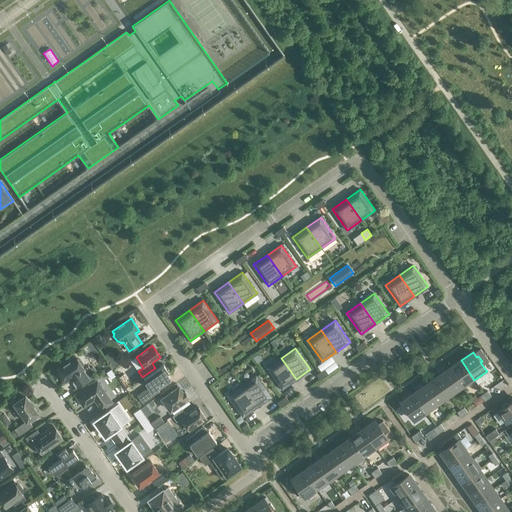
[(89,380),(82,370),(84,369),(83,367),(83,364),(80,359),(77,359),(75,357),(57,370),(66,382),(71,378),(77,388),(89,380)]
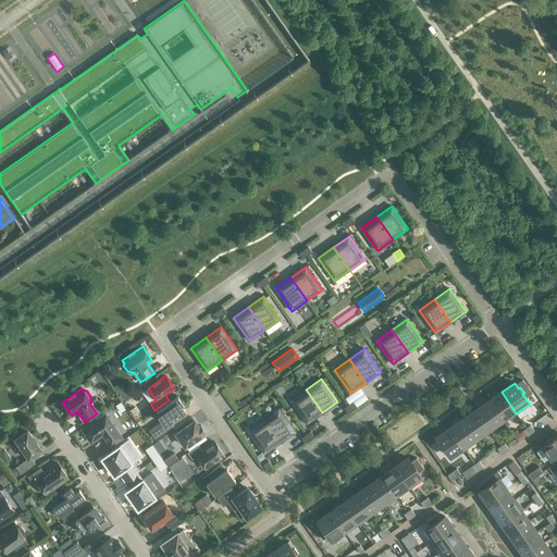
[(125,390),(119,395),(122,400),(130,395),(125,390)]
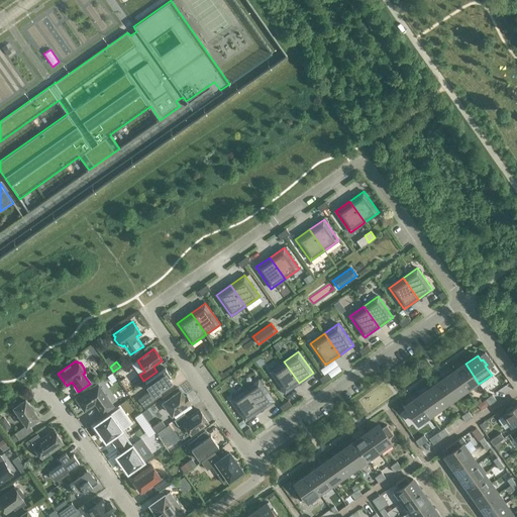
[(299,383),(284,362),(270,372),(285,393),(299,383)]
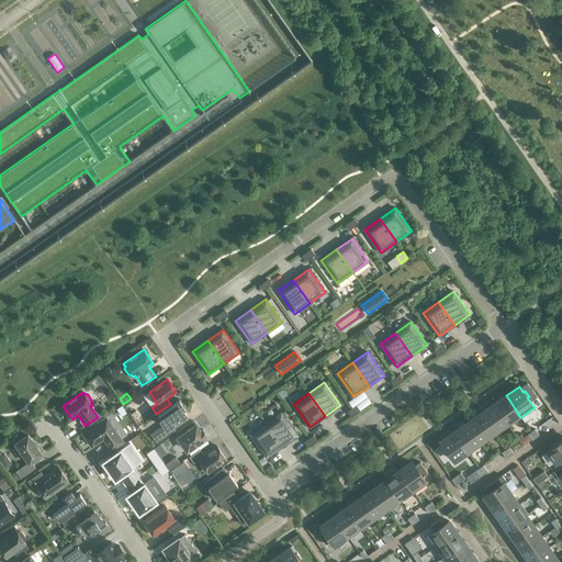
[(520,417),(506,395),(493,404),(506,424),(507,426),(520,417)]
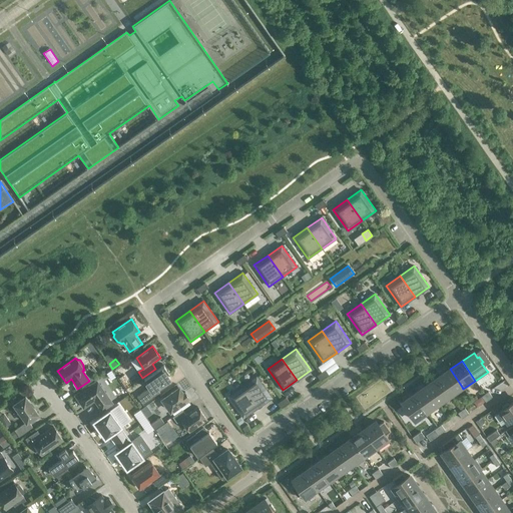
[(169,373),(164,365),(144,379),(150,388),(137,397),(143,405),(160,393),(156,388),(170,378),(167,374),(169,373)]
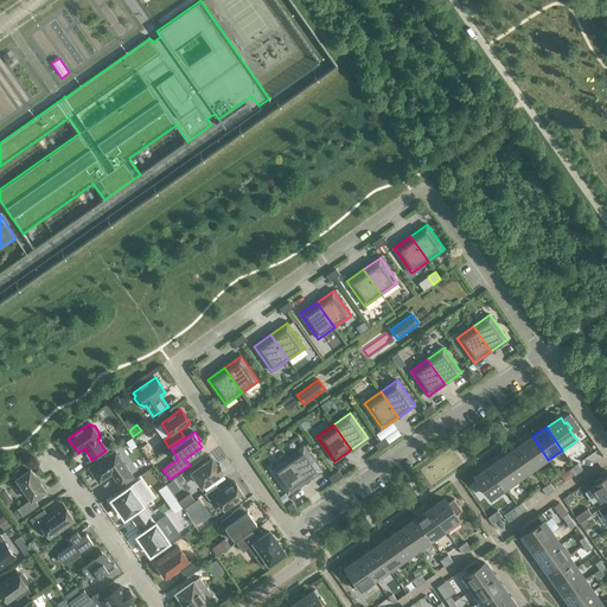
[(547,458),(532,436),(518,447),(532,467),(547,458)]
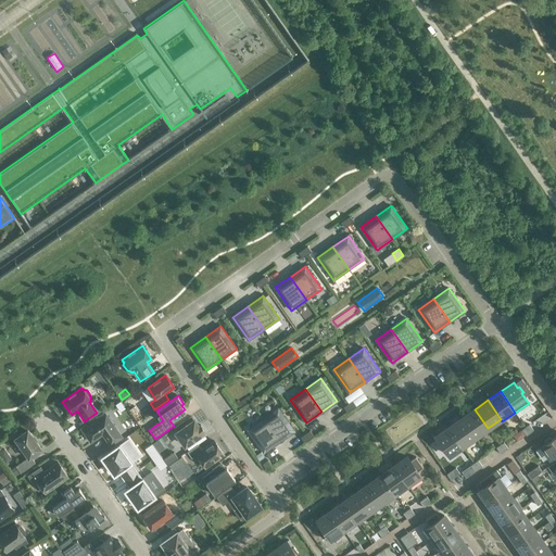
[(121,401),(115,404),(121,412),(125,408),(121,401)]
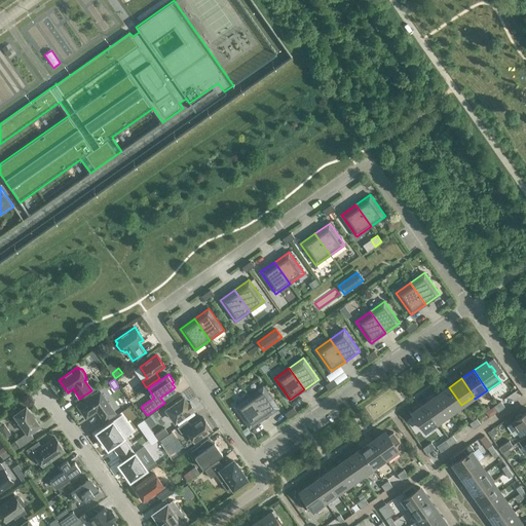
[(263,386),(249,397),(264,418),(278,408),(263,386)]
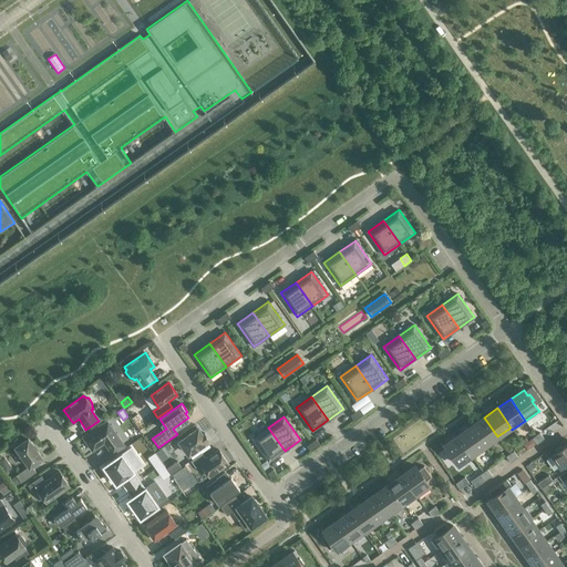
[(497,436),(484,418),(471,426),(485,446),(497,436)]
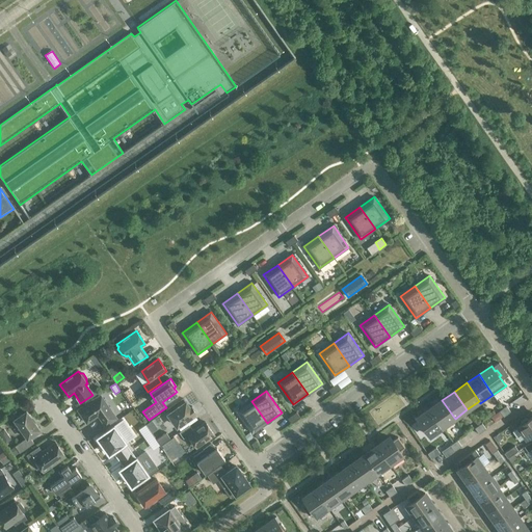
[(116,419),(101,396),(79,411),(87,423),(98,416),(106,426),(116,419)]
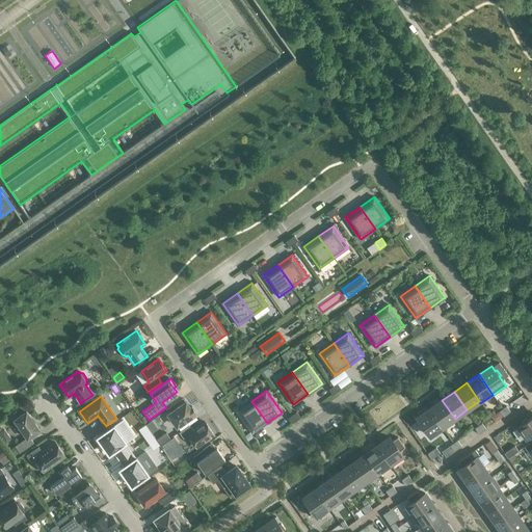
[(456,420),(455,419),(442,400),(430,408),(443,427),(444,429),(456,420)]
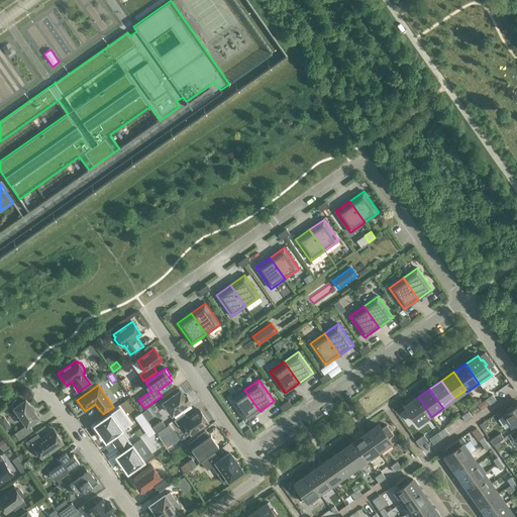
[(260,411),(244,390),(230,400),(245,421),(260,411)]
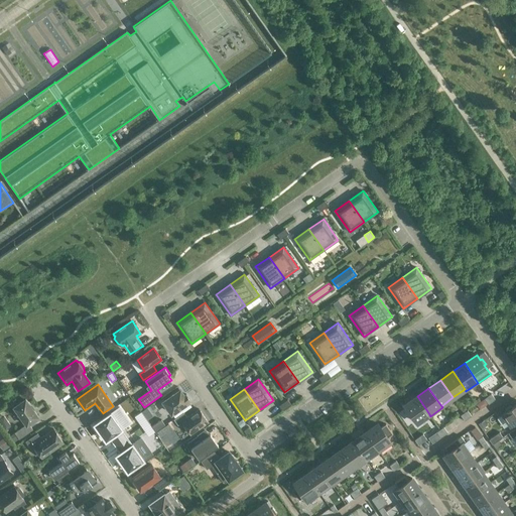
[(163,402),(171,413),(188,402),(187,400),(189,399),(186,394),(184,396),(180,390),(163,402)]
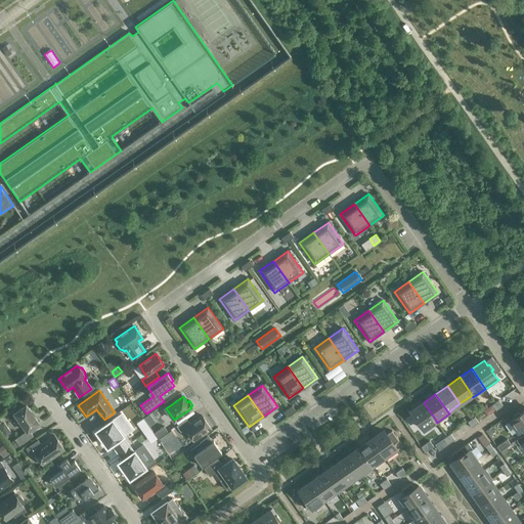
[(436,421),(424,402),(410,411),(415,417),(412,418),(417,424),(419,422),(424,429),(436,421)]
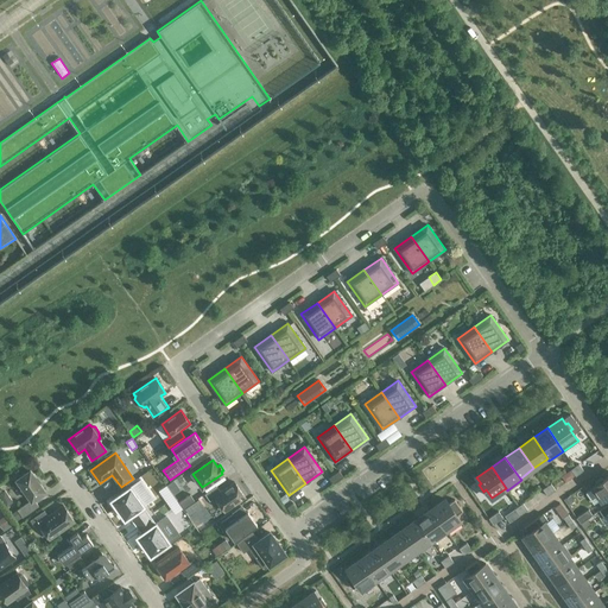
[(17,480),(31,500),(18,510),(23,517),(38,506),(33,500),(45,492),(39,482),(39,481),(38,482),(37,480),(38,480),(37,479),(30,470),(17,480)]
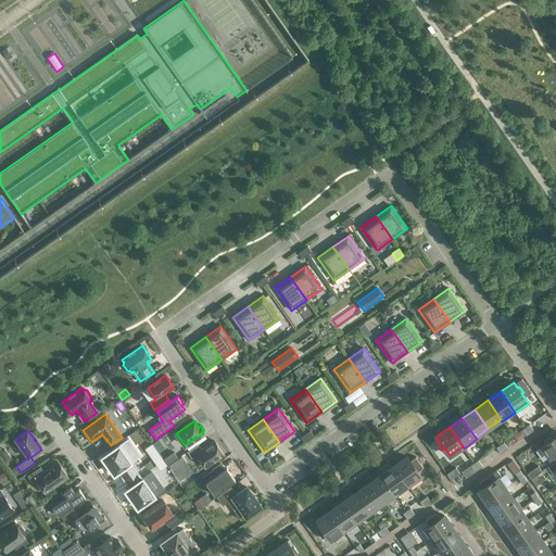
[(521,440),(517,431),(512,434),(516,443),(521,440)]
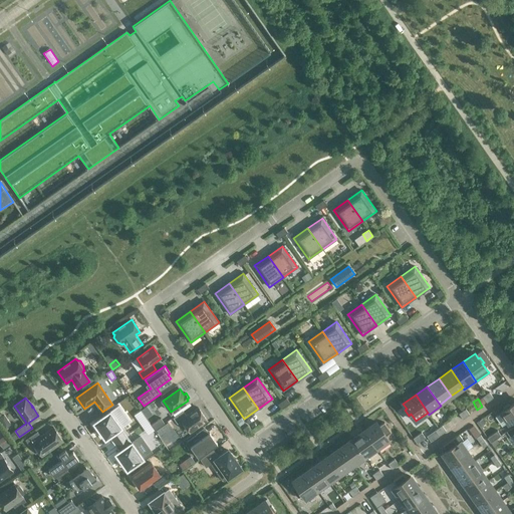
[(513,419),(513,403),(510,407),(509,405),(503,409),(504,410),(501,413),(508,423),(513,419)]
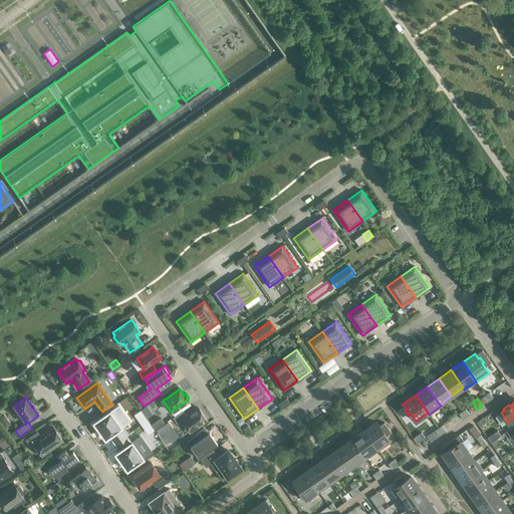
[(119,406),(94,423),(105,440),(109,437),(114,443),(125,435),(121,429),(131,422),(119,406)]
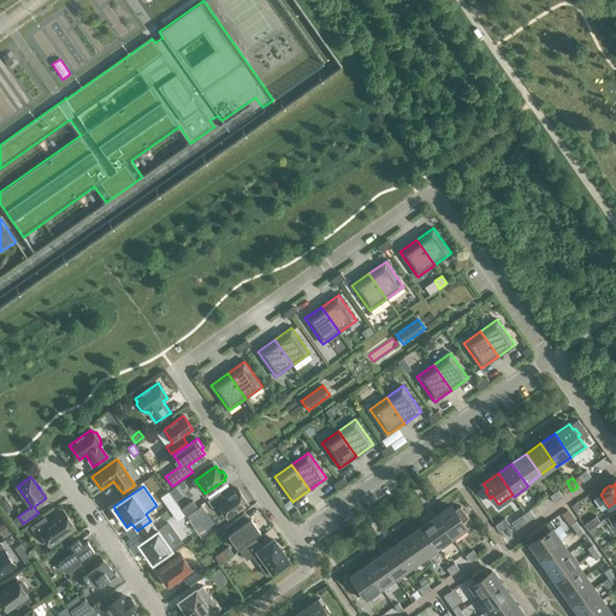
[(248,504),(238,489),(224,498),(219,492),(208,501),(213,508),(218,504),(227,519),(248,504)]
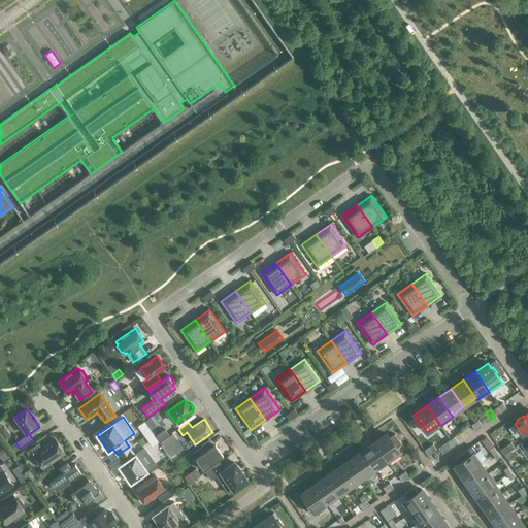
[(515,424),(508,428),(516,438),(521,434),(515,424)]
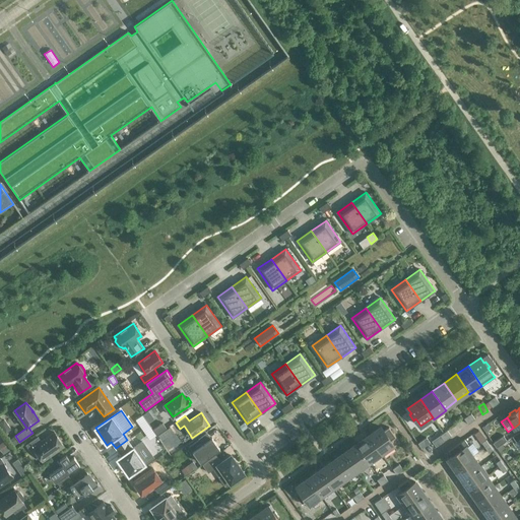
[(152,430),(156,436),(167,429),(163,423),(152,430)]
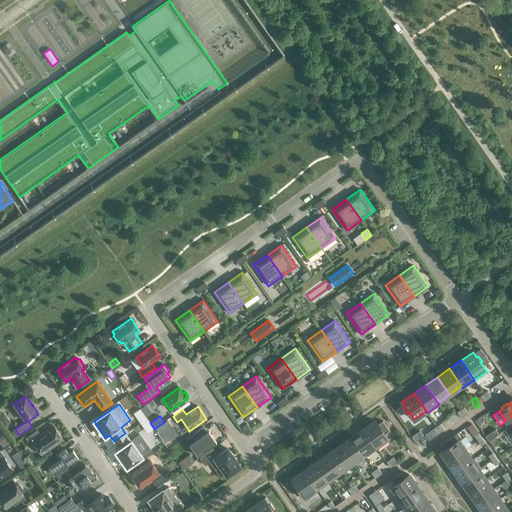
[(378,424),(375,420),(363,429),(375,446),(376,446),(387,438),(385,434),(390,431),(383,421),(378,424)]
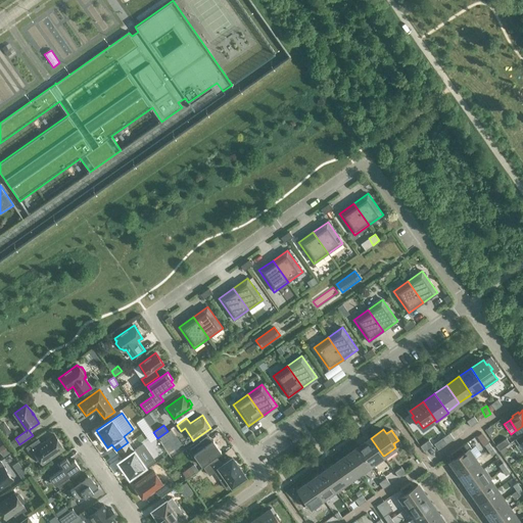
[(159,438),(163,443),(169,440),(164,434),(159,438)]
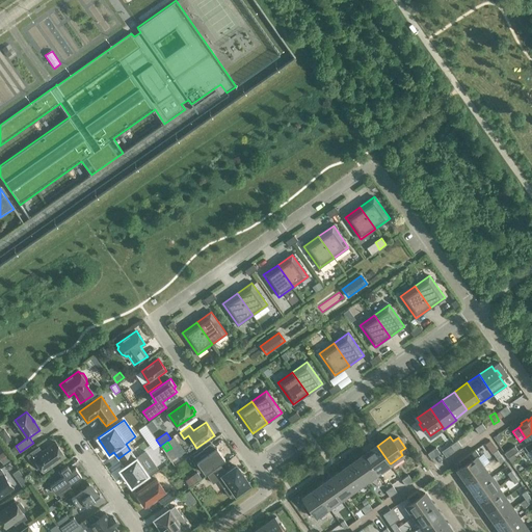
[(43,452),(38,447),(26,455),(30,461),(33,458),(44,473),(65,457),(55,443),(43,452)]
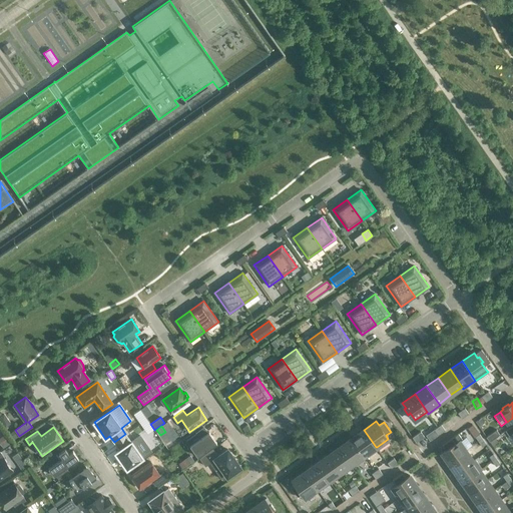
[(196,434),(186,441),(197,457),(216,443),(209,432),(207,433),(204,428),(196,434)]
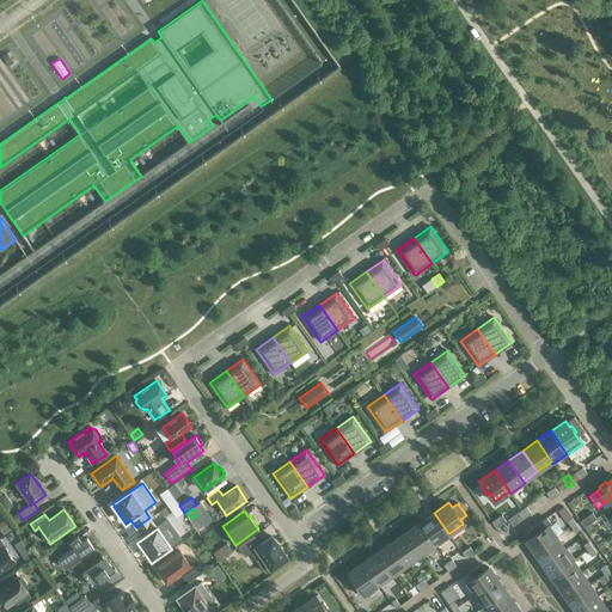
[(448,533),(434,513),(420,522),(436,546),(451,536),(450,533),(448,533)]
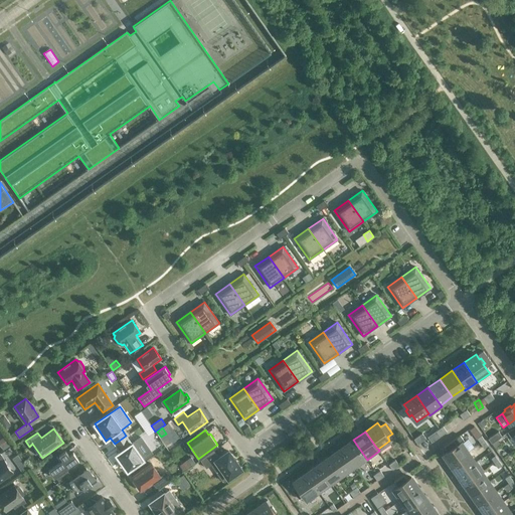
[(502,437),(499,432),(488,439),(492,444),(502,437)]
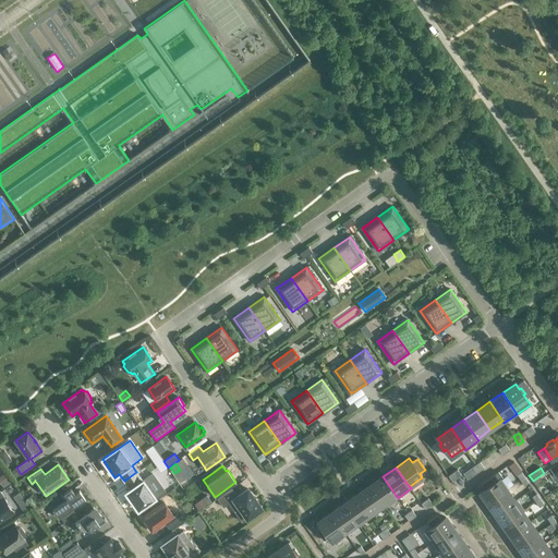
[(10,478),(5,472),(0,475),(0,481),(2,484),(10,478)]
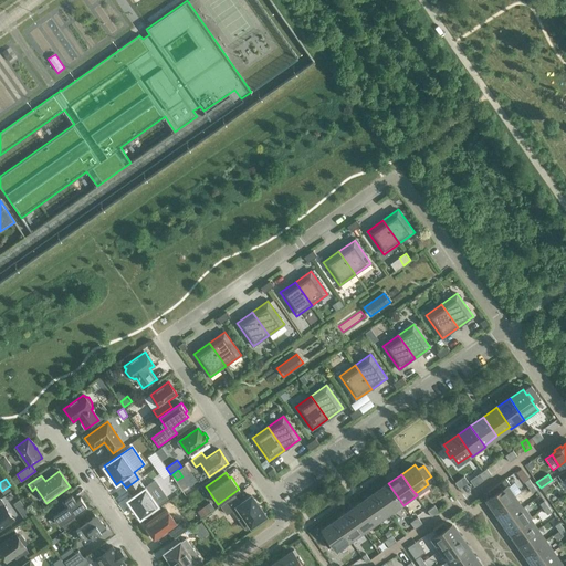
[(139,481),(127,490),(132,496),(127,500),(140,517),(168,499),(155,480),(145,488),(139,481)]
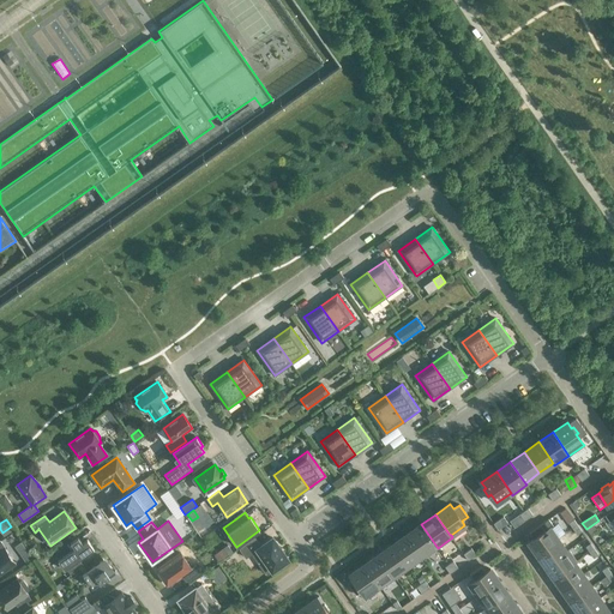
[(438,548),(421,524),(407,535),(423,558),(438,548)]
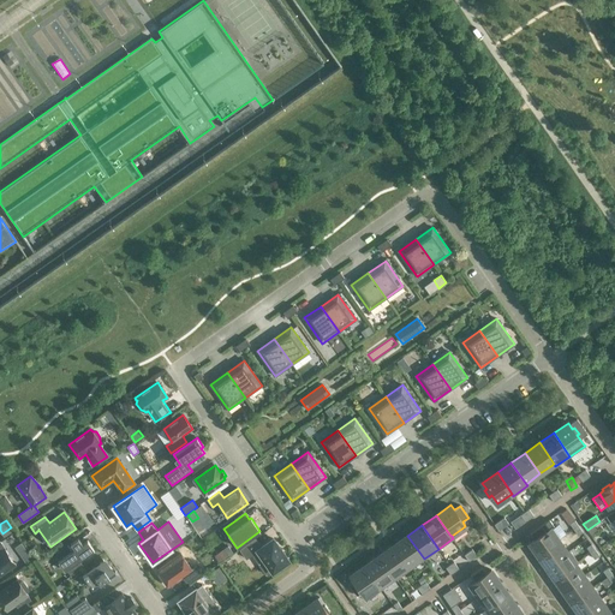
[(544,532),(539,526),(532,532),(536,538),(530,543),(538,555),(559,541),(550,529),(544,532)]
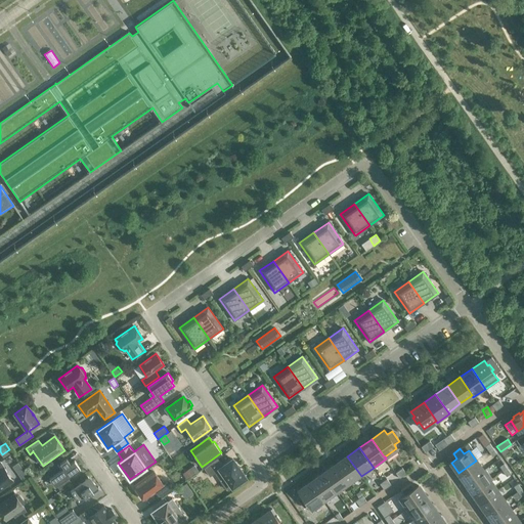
[(175,451),(170,454),(173,460),(178,455),(175,451)]
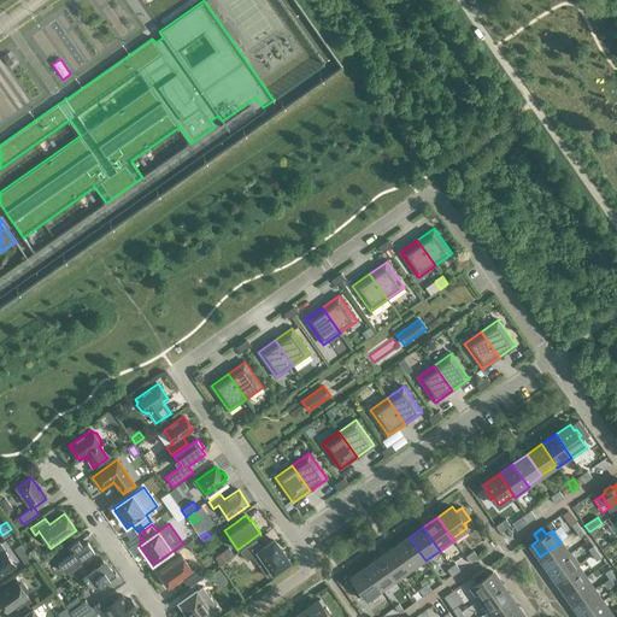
[(425,560),(409,538),(395,547),(410,568),(410,569),(411,571),(425,560)]
